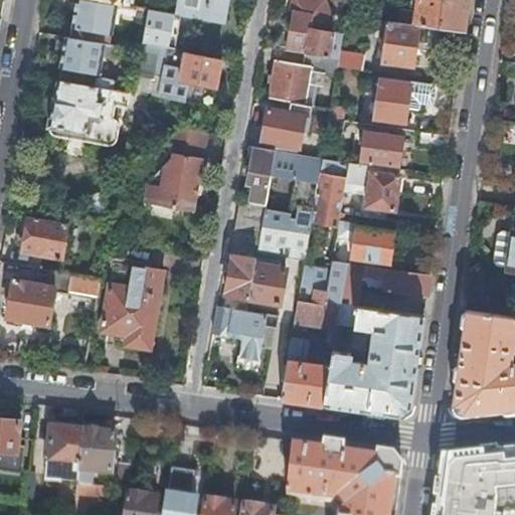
[(110,43),(118,2),(108,0),(75,0),(70,36),(104,42),(110,43)]
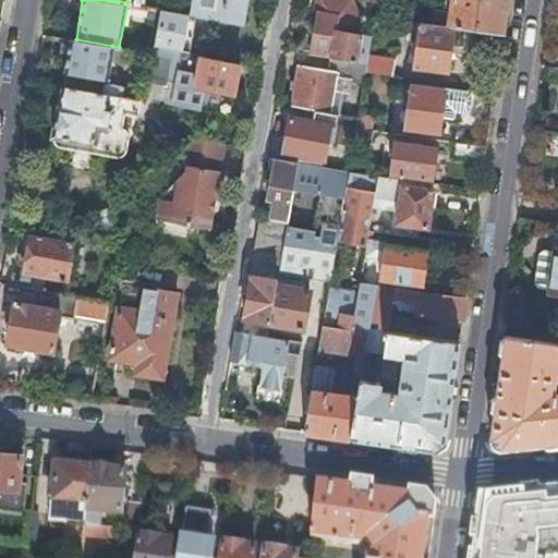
[(244,23),(247,0),(192,0),(191,13),(244,23)]
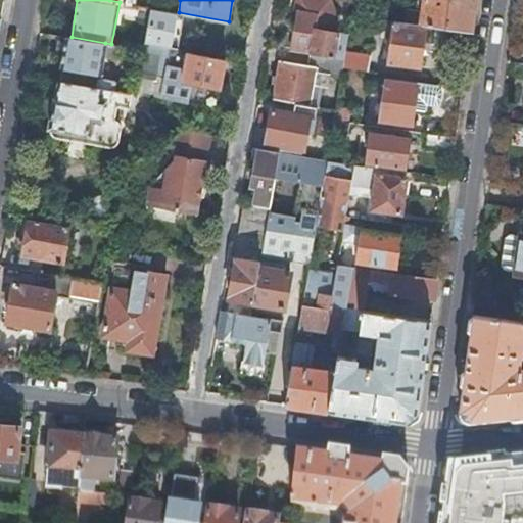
[(312,49),(311,52),(344,57),(345,49),(346,43),(348,32),(339,31),(338,32),(326,30),(327,20),(335,10),(332,0),(295,0),(295,4),(294,7),(297,7),(294,29),(286,28),(284,42),(291,43),(291,46),(312,49)]
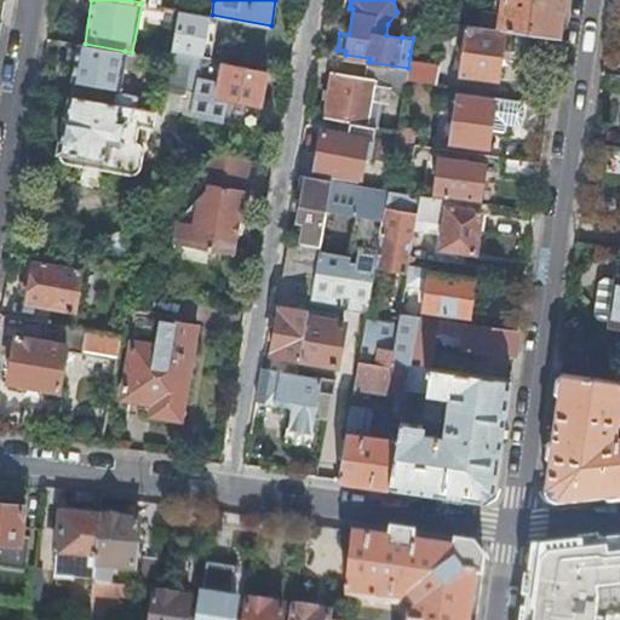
[(563,0),(495,0),(494,5),(501,6),(500,13),(482,11),(480,24),(505,28),(558,35),(563,0)]
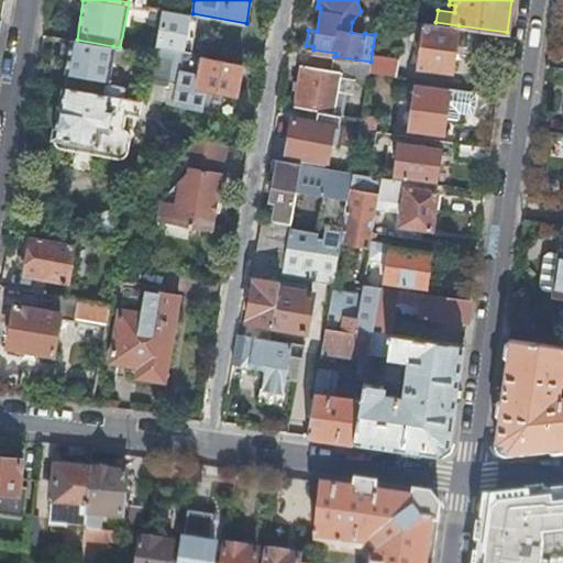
[(188,35),(192,13),(163,8),(158,30),(188,35)]
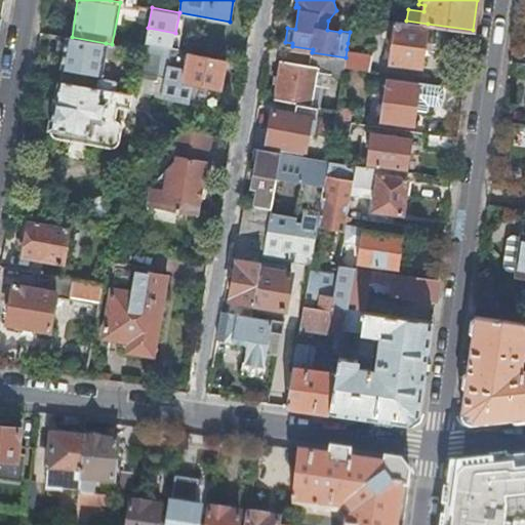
[(428,24),(406,21),(396,18),(390,61),(421,66),(428,24)]
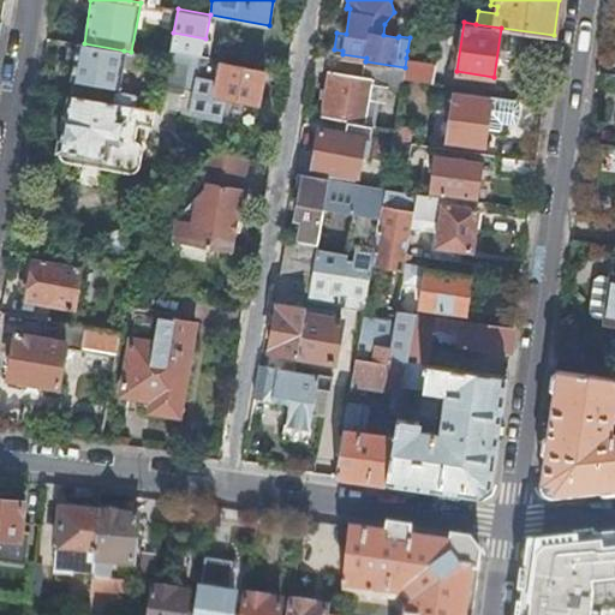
[(78,42),(69,93),(71,94),(133,105),(135,97),(132,94),(118,91),(115,91),(117,88),(118,87),(124,51),(84,43),(78,42)]
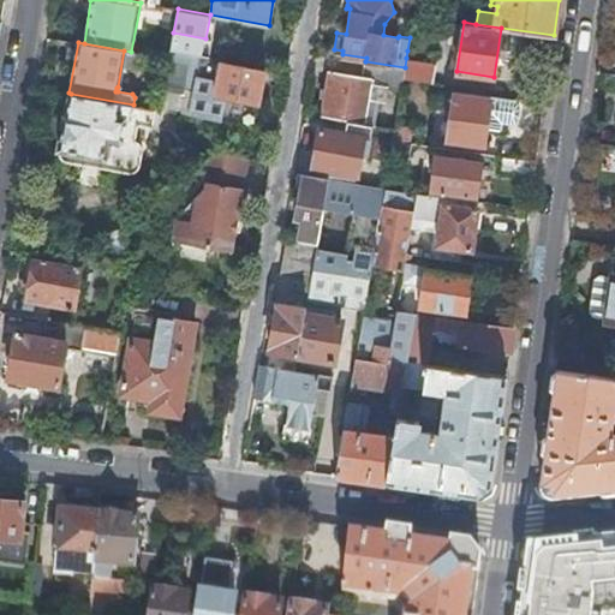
[(190,57),(169,53),(169,58),(163,87),(184,90),(190,57)]
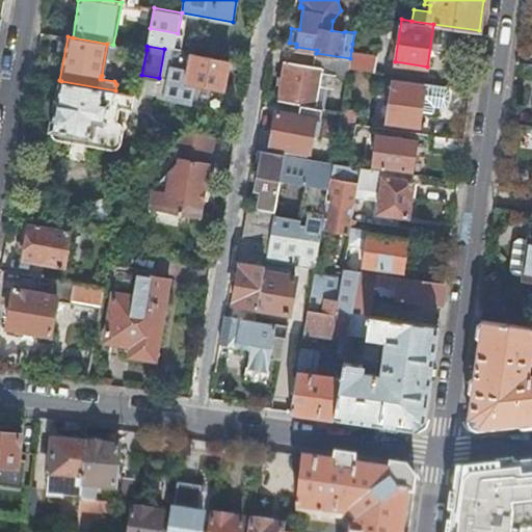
[(351,50),(350,58),(349,67),(374,70),(376,54),(351,50)]
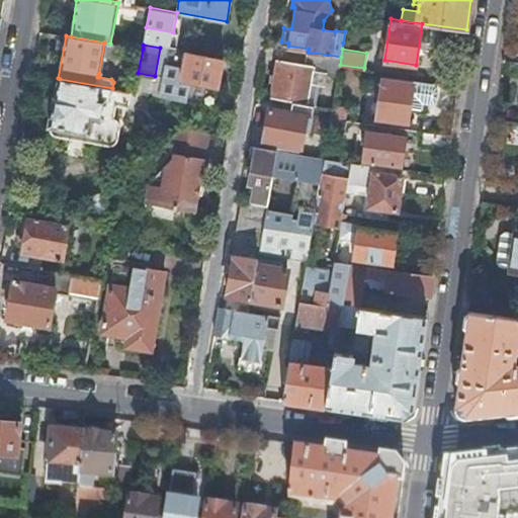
[(182,67),(165,64),(164,70),(159,97),(186,101),(190,82),(217,87),(223,57),(185,51),(182,67)]
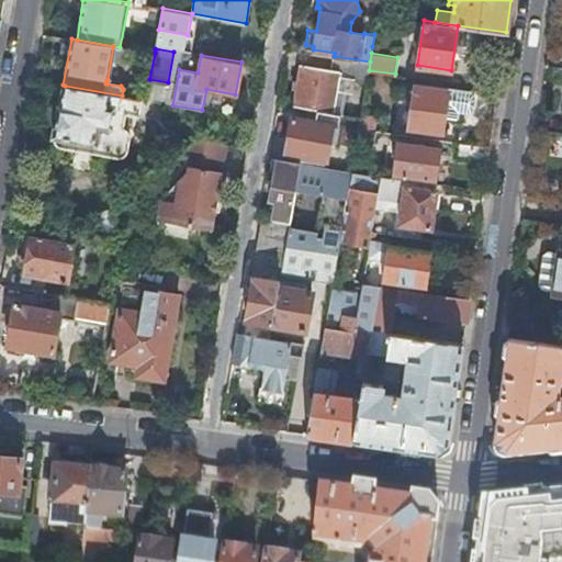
[(370,62),(334,56),(332,68),(302,63),(294,105),(323,110),(333,111),(339,69),(368,74),(369,70),(370,62)]
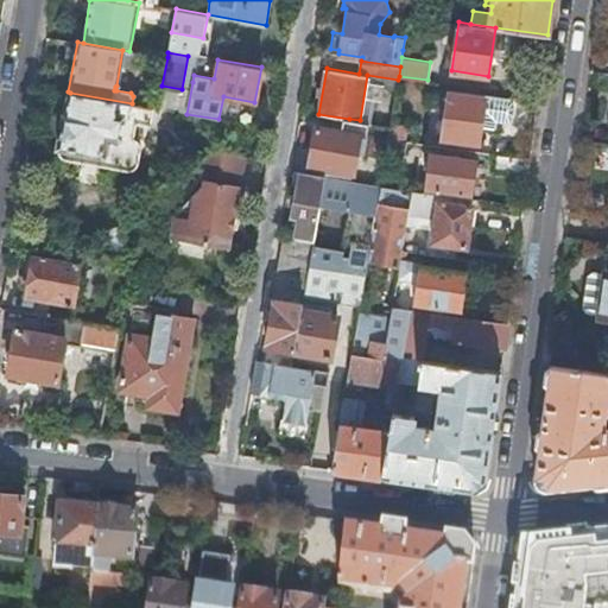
[(479,144),(482,124),(494,126),(495,118),(510,120),(513,113),(514,106),(512,99),(449,88),(449,90),(442,138),(479,144)]
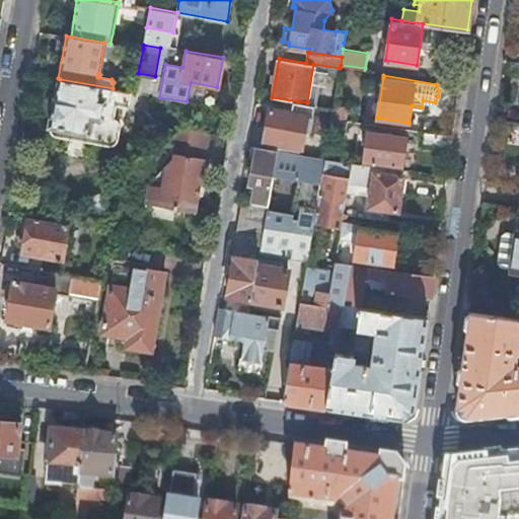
[(129,107),(132,91),(113,88),(60,79),(56,98),(55,98),(49,126),(49,127),(50,129),(50,131),(51,133),(52,134),(112,145),(113,145),(114,144),(115,144),(116,143),(117,142),(118,141),(121,123),(121,122),(121,121),(120,120),(120,119),(119,118),(118,118),(117,117),(116,117),(115,117),(118,105),(129,107)]
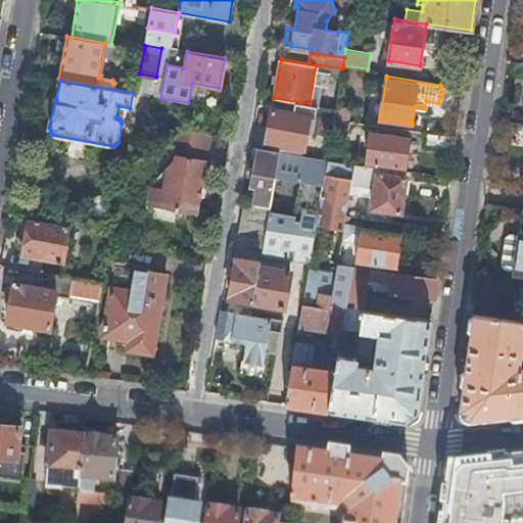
[(310,103),(300,102),(298,111),(272,107),(267,142),(304,148),(308,120),(315,121),(318,104),(310,103)]
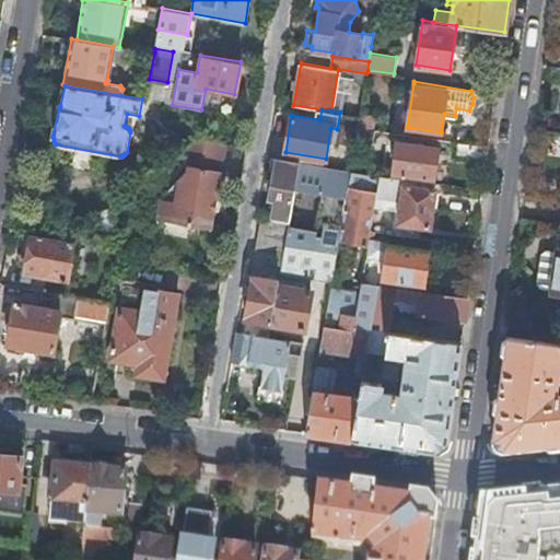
[(360,116),(358,125),(373,127),(375,118),(360,116)]
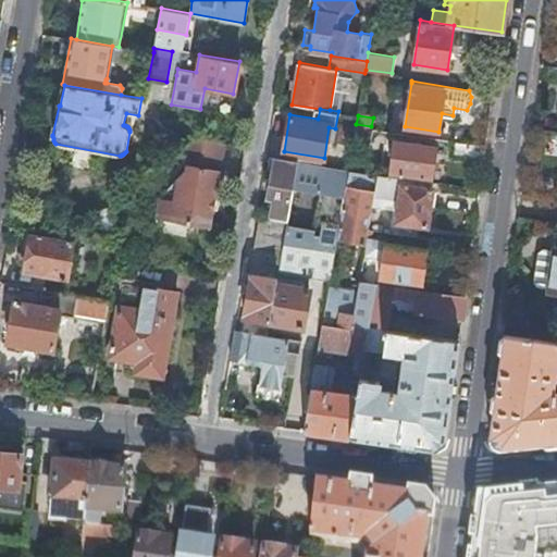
[(356,124),(353,143),(369,146),(371,126),(356,124)]
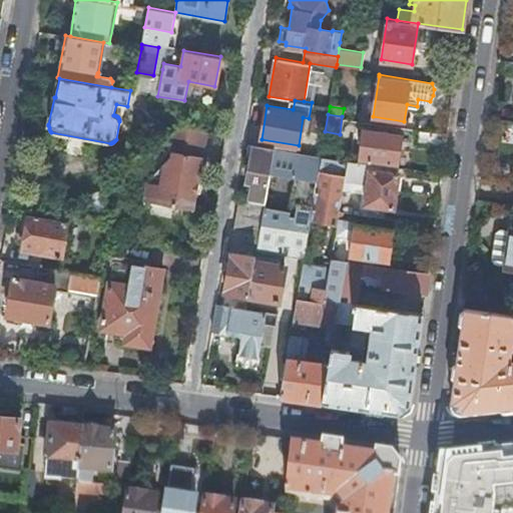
[(193,206),(206,130),(185,126),(166,140),(173,148),(172,153),(148,179),(144,197),(193,206)]
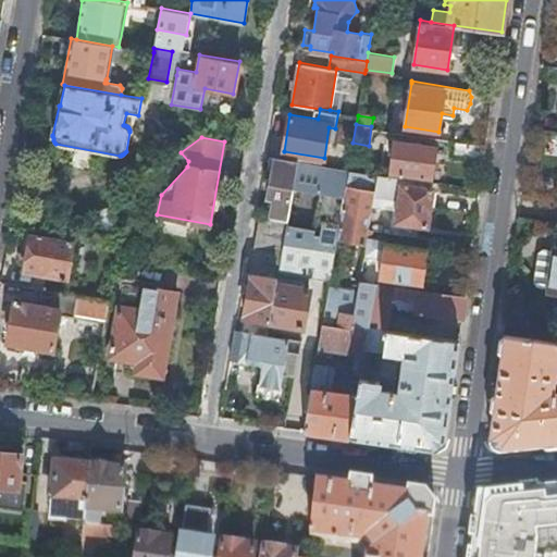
[(436,145),(396,138),(392,168),(432,175),(436,145)]
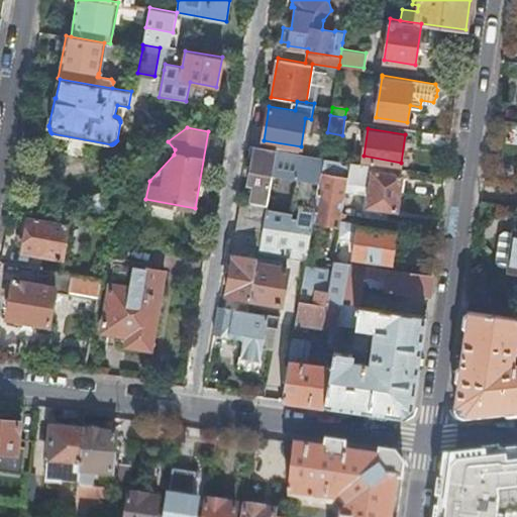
[(451,134),(422,130),(420,142),(449,148),(451,134)]
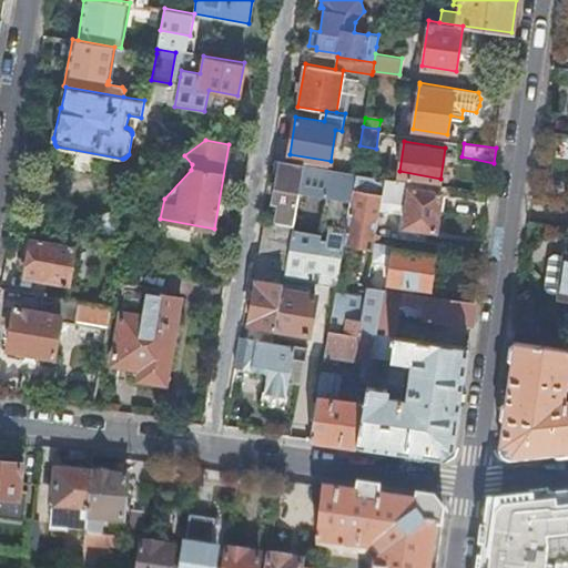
[(280,202),(276,220),(293,223),(304,162),(275,158),(272,174),(279,175),(274,201),(280,202)]
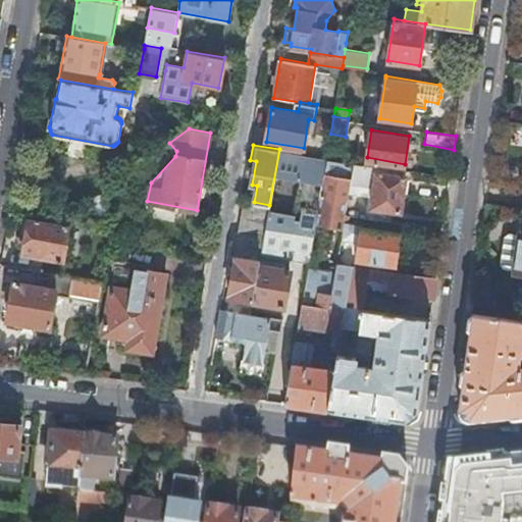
[(269,205),(260,259),(253,303),(251,312),(257,313),(259,301),(283,305),(289,269),(284,269),(286,257),(291,258),(309,261),(315,222),(326,157),(279,149),(269,205)]
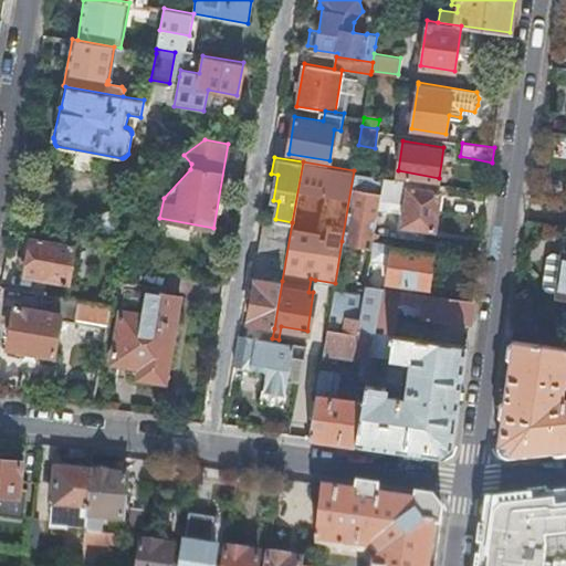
[(374,173),(354,170),(342,241),(370,247),(370,244),(373,237),(374,230),(376,217),(380,196),(383,178),(373,177),(374,173)]
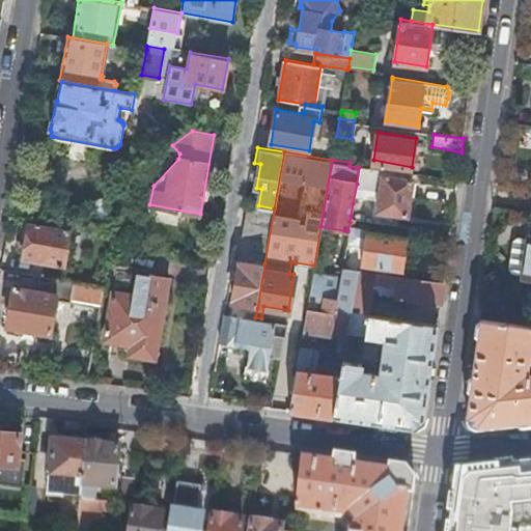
[(360,164),(359,167),(357,184),(380,187),(376,207),(376,210),(381,211),(388,212),(407,215),(413,178),(402,176),(383,173),(384,167),(360,164)]
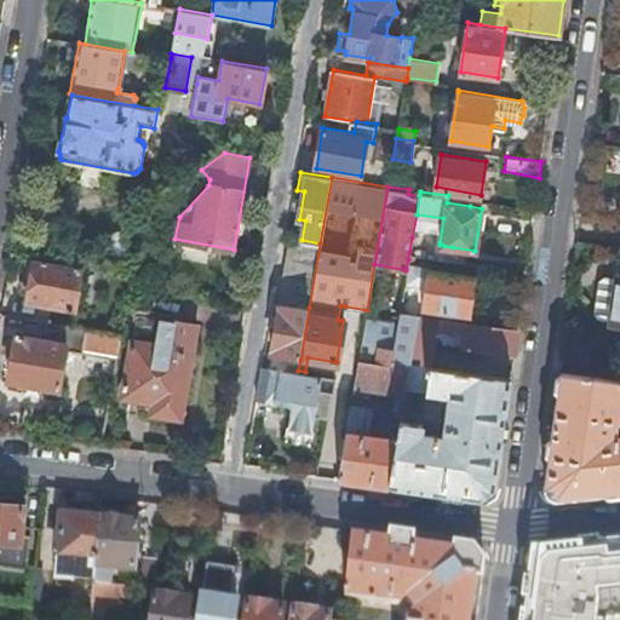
[(471,200),(448,195),(447,202),(470,206),(471,200)]
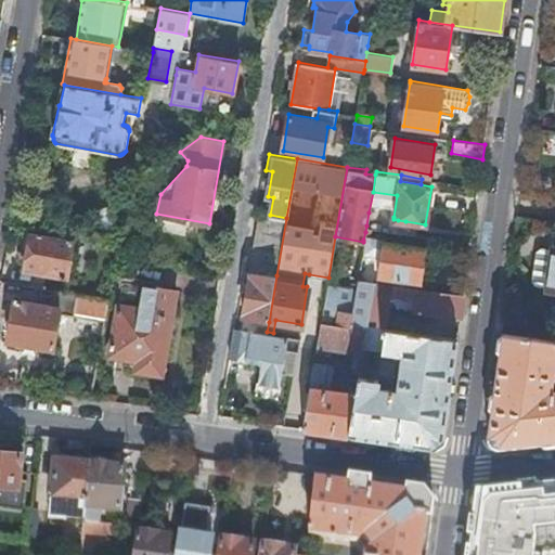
[(397,195),(373,192),(369,213),(394,217),(397,195)]
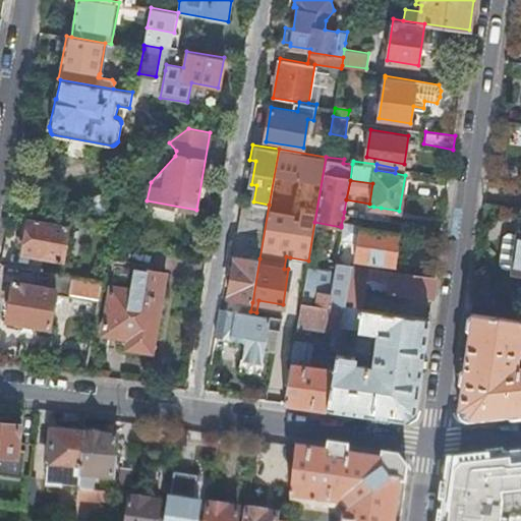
[(253,201),(244,200),(235,254),(259,258),(269,205),(253,201)]
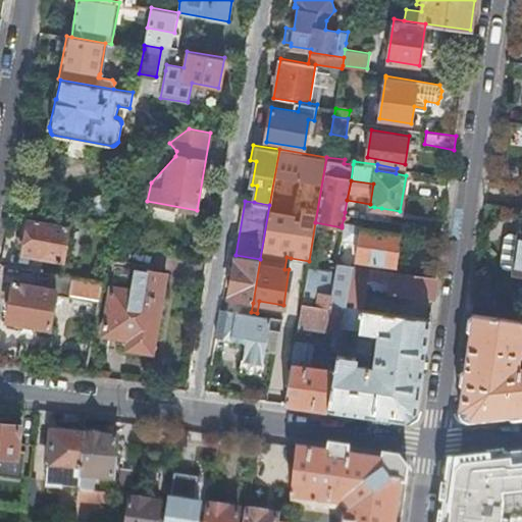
[(62,260),(68,224),(28,217),(28,218),(23,218),(20,236),(31,238),(29,254),(62,260)]
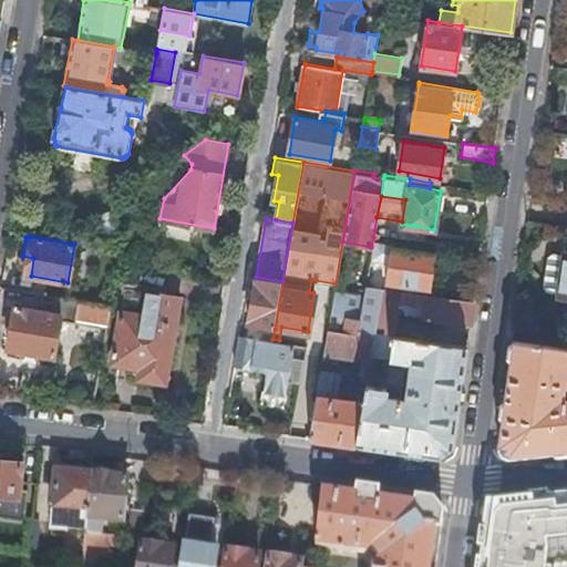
[(371,245),(371,247),(369,258),(390,261),(387,281),(429,288),(432,272),(435,253),(393,245),(394,241),(380,239),(373,237),(371,245)]
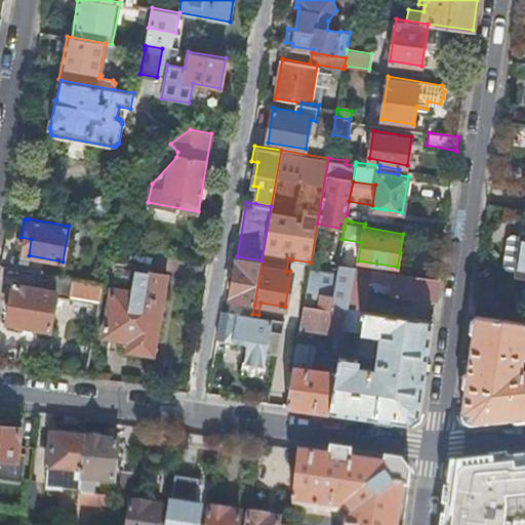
[(403,234),(400,252),(410,253),(413,235),(403,234)]
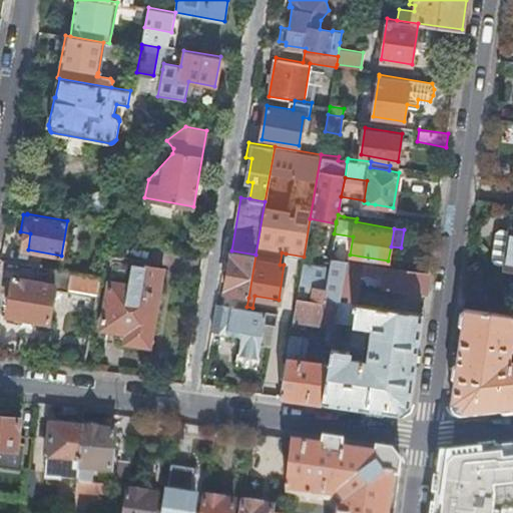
[(508,247),(511,231),(502,230),(498,231),(496,236),(493,254),(494,262),(498,264),(507,266),(509,247),(508,247)]
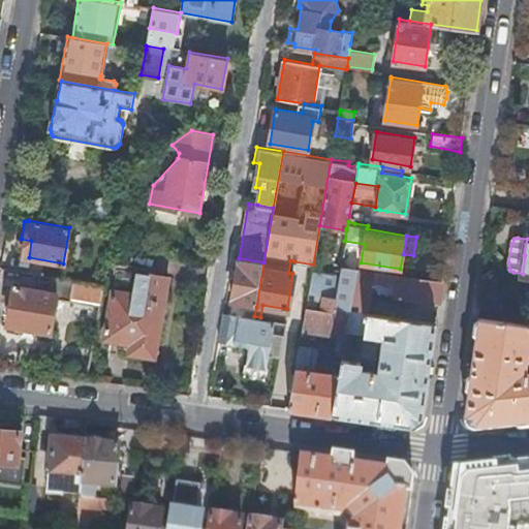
[(263,262),(239,258),(232,257),(229,275),(237,276),(232,303),(256,307),(263,262)]
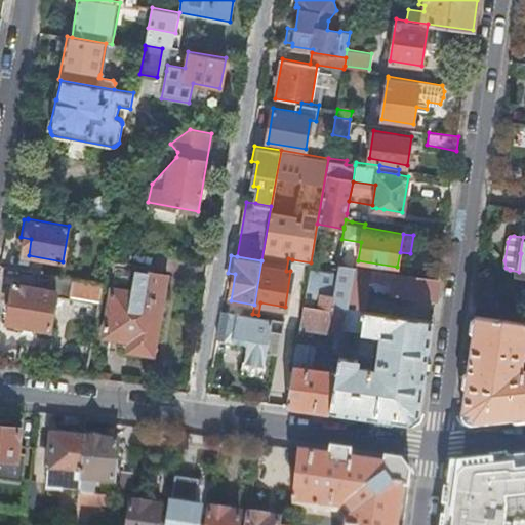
[(144,272),(144,266),(116,261),(104,335),(129,339),(129,344),(154,347),(165,275),(144,272)]
